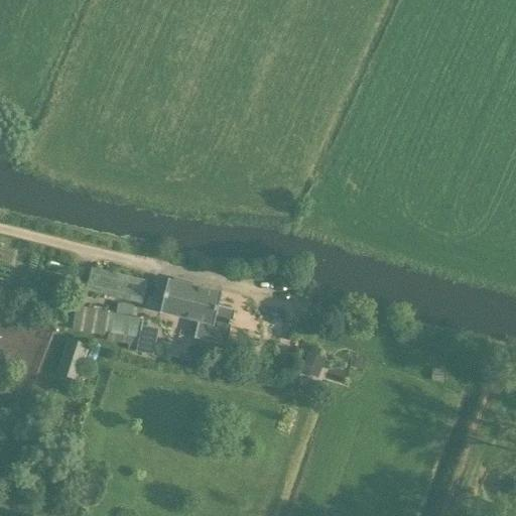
[(141,304),(149,280),(94,263),(86,287),(141,304)]
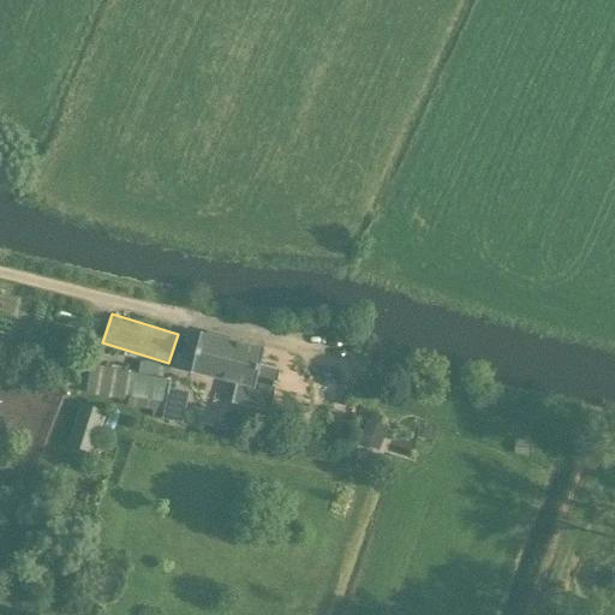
[(269,413),(275,389),(276,389),(278,383),(280,370),(261,365),(264,348),(199,333),(190,374),(236,384),(231,404),(269,413)]
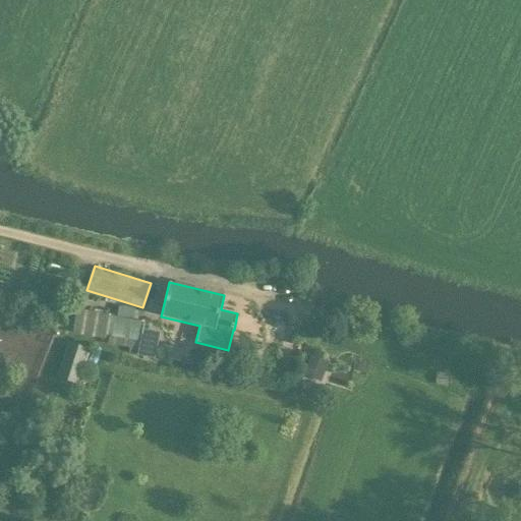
[(76,309),(71,334),(105,340),(106,336),(109,337),(108,344),(138,350),(138,348),(143,322),(107,315),(76,309)]
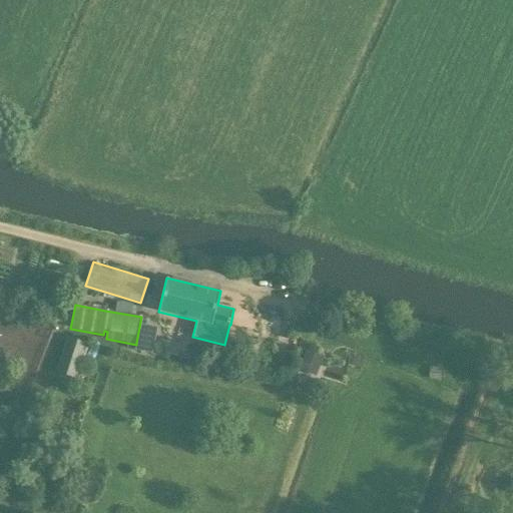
[(85,344),(69,339),(58,370),(75,376),(85,344)]
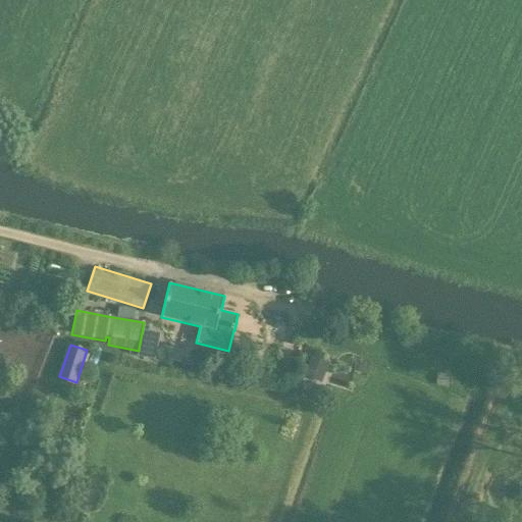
[(305,376),(321,383),(329,365),(312,359),(305,376)]
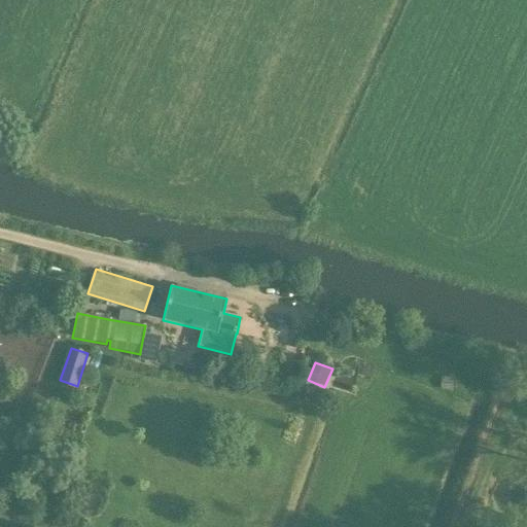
[(442,378),(441,390),(453,391),(454,379),(442,378)]
